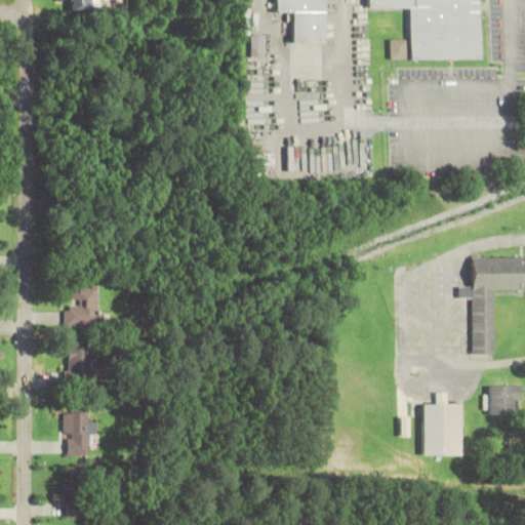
[(71,11),(98,11),(98,0),(61,0),(71,0),(71,11)]
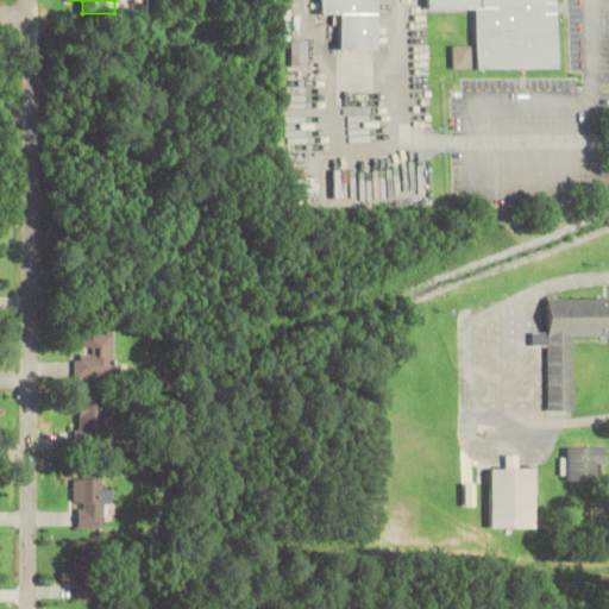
[(339,17),(339,49),(378,49),(377,0),(318,0),(319,17),(339,17)]
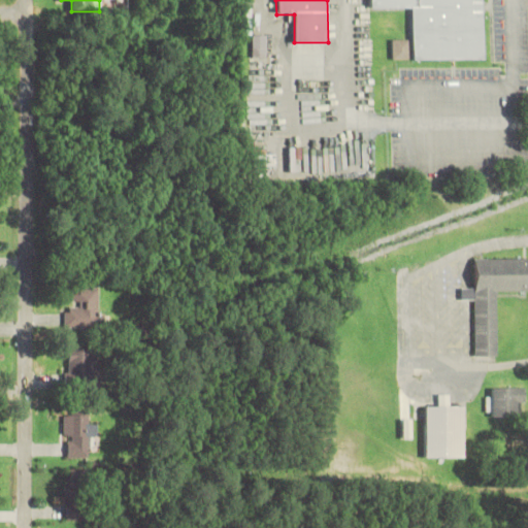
[(482,0),(370,0),(370,7),(413,7),(413,58),(483,58),(482,0)]
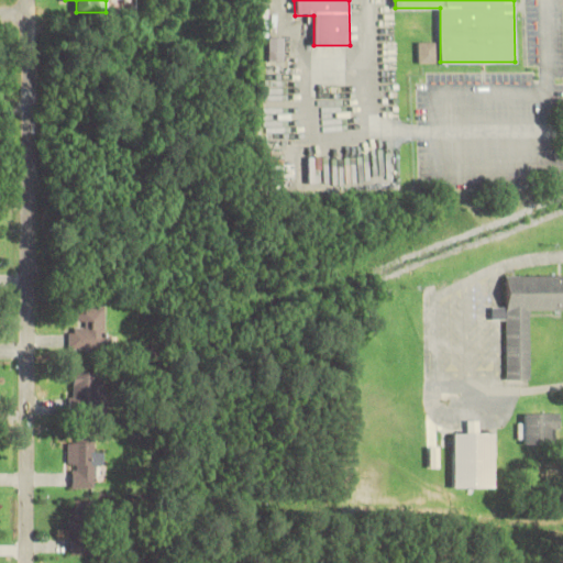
[(269,61),(285,61),(285,37),(269,37),(269,61)]
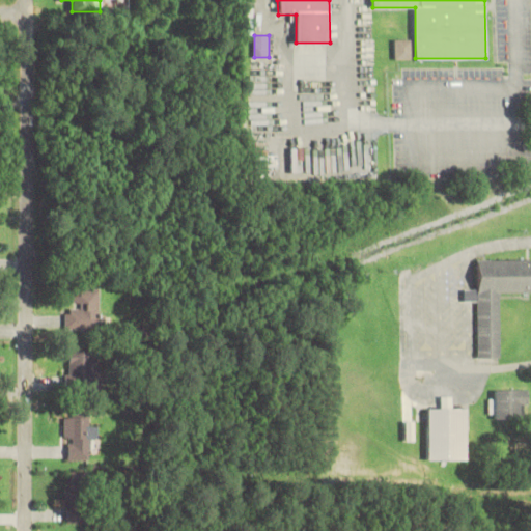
[(396,59),(413,59),(413,39),(396,39),(396,59)]
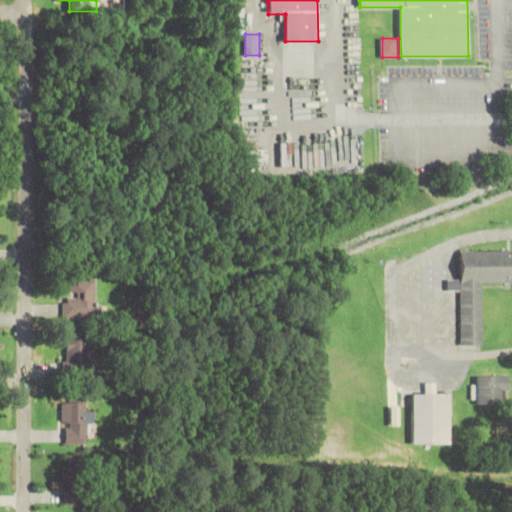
[(267,148),(248,148),(248,164),(267,164),(267,148)]
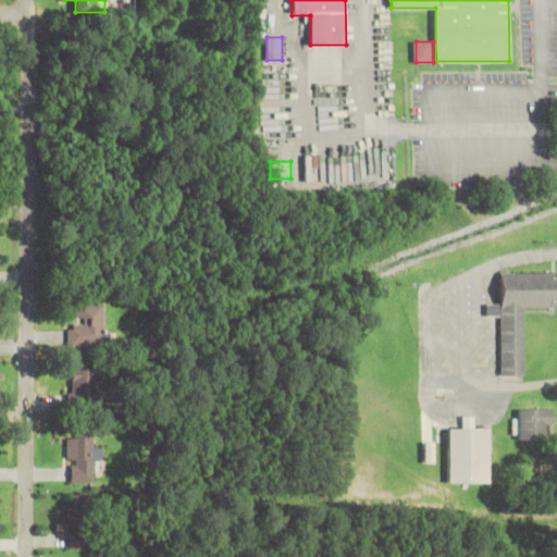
[(556,272),(500,272),(500,304),(486,304),(486,317),(500,317),(500,375),(525,375),(524,307),(556,307),(556,272)]
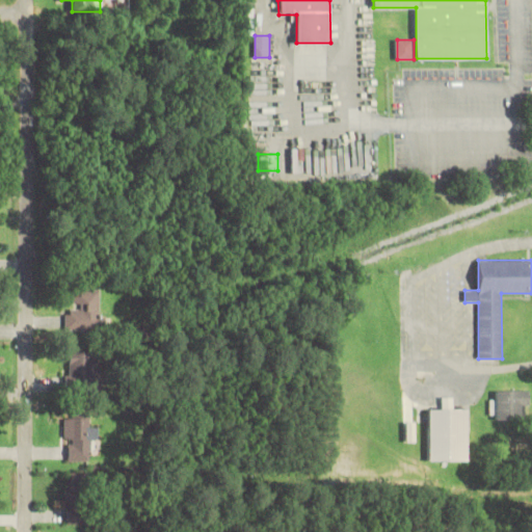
[(101,290),(74,290),(74,311),(65,311),(65,330),(101,330),(101,290)]
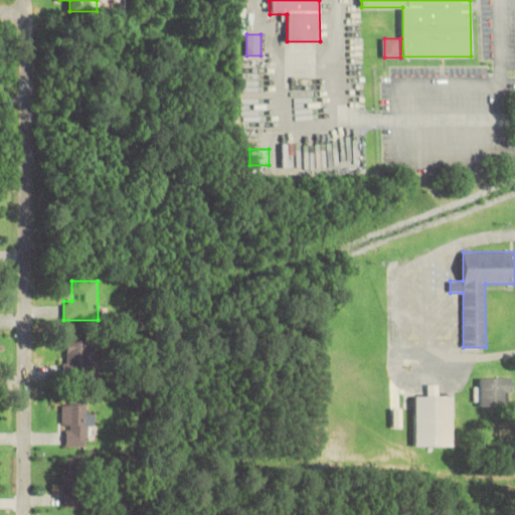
[(91,340),(67,340),(67,374),(91,374),(91,340)]
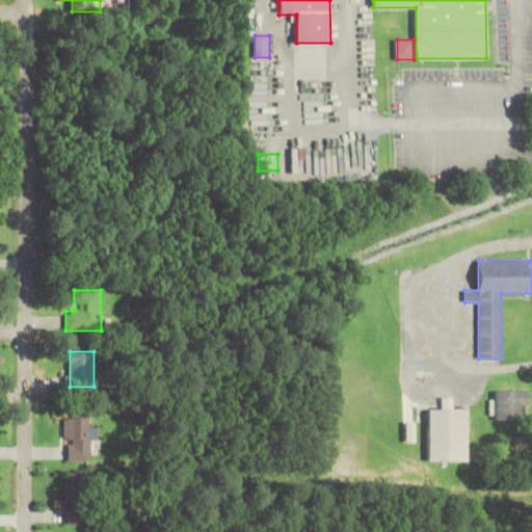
[(528,391),(491,391),(491,420),(528,420),(528,391)]
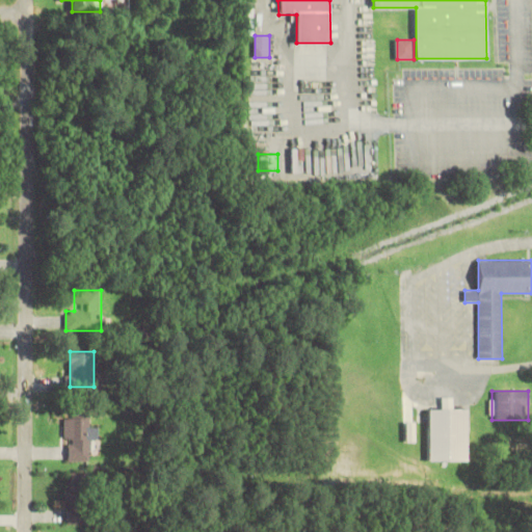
[(428,408),(428,461),(469,461),(469,408),(454,408),(454,397),(440,397),(440,408),(428,408)]
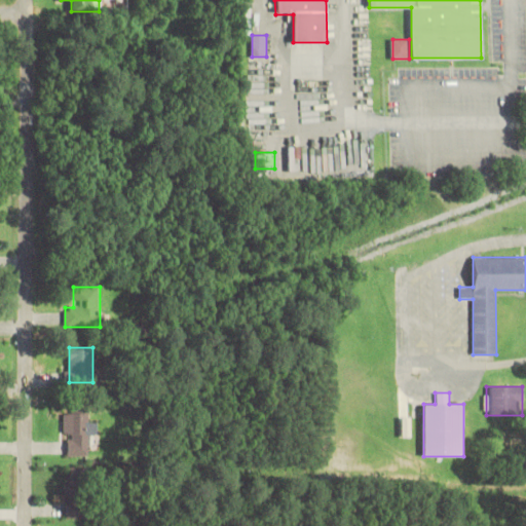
[(90,456),(90,435),(97,435),(98,422),(88,422),(89,407),(73,406),(73,414),(65,413),(64,435),(68,435),(67,455),(90,456)]
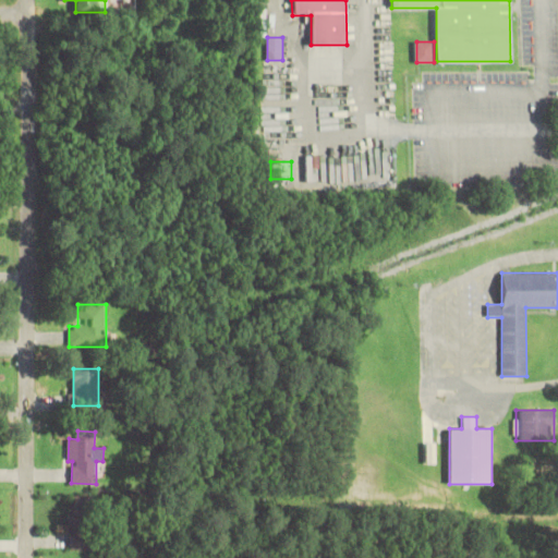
[(72,549),(99,549),(100,497),(73,496),(72,549)]
